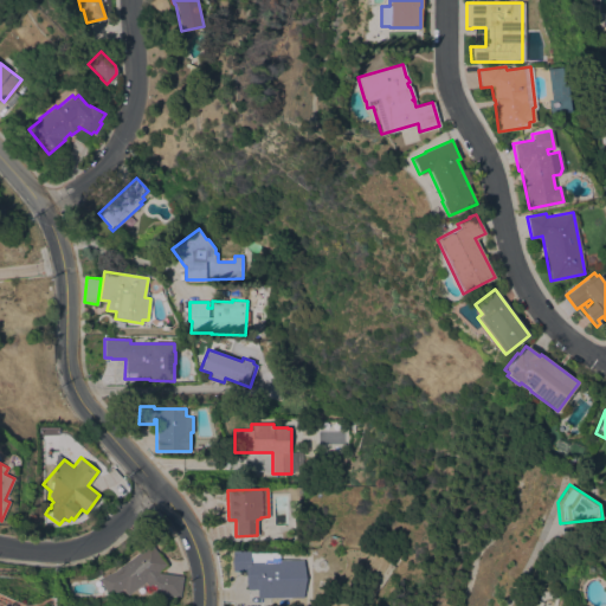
[(144,581),(127,594),(122,588),(108,595),(100,579),(114,572),(150,543),(167,565),(158,572),(159,573),(182,577),(180,597),(153,593),(144,581)]
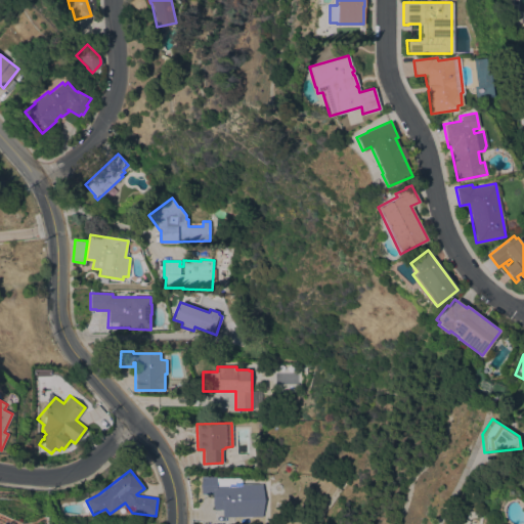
[(253,483),(253,517),(222,517),(222,510),(213,510),(213,494),(201,494),(201,476),(216,476),(216,477),(242,477),(242,483),(253,483)]
